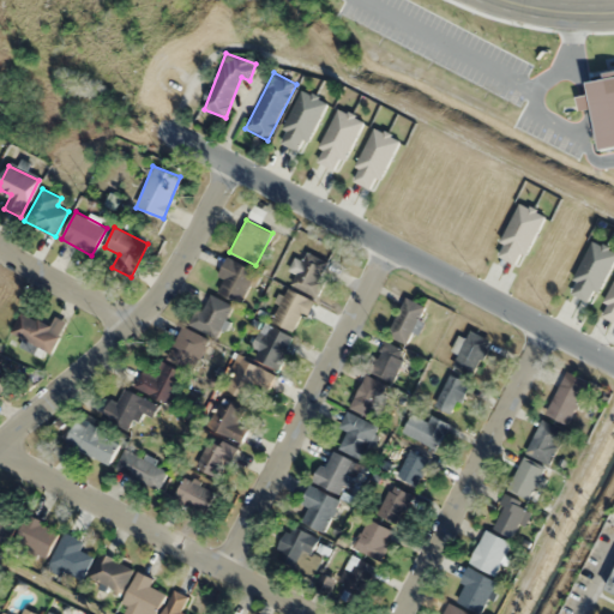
[(289,283),(313,296),(331,265),(307,252),(289,283)]
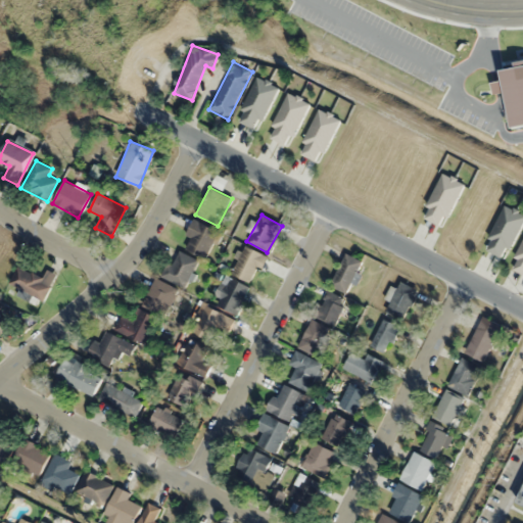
[(217,239),(199,218),(183,231),(190,240),(187,243),(196,255),(217,239)]
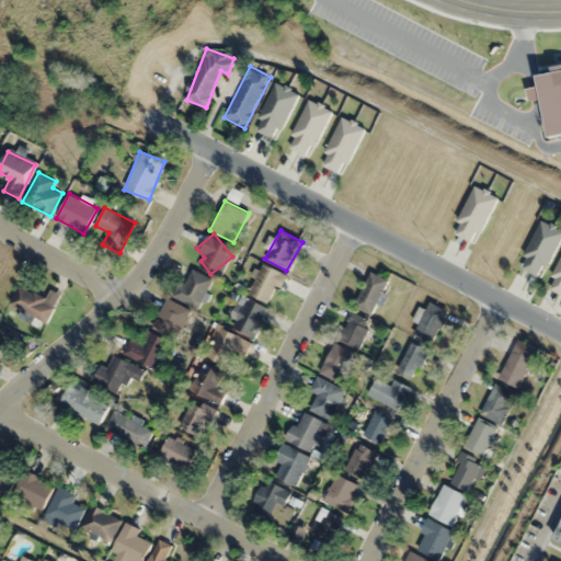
[(245,292),(270,304),(285,275),(261,262),(245,292)]
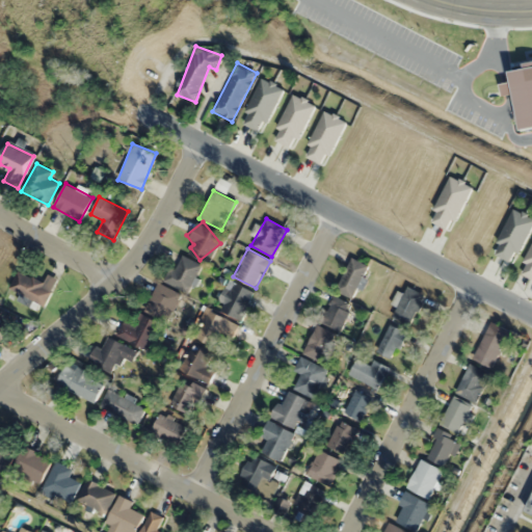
[(168,268),(162,278),(186,292),(202,266),(181,255),(173,270),(168,268)]
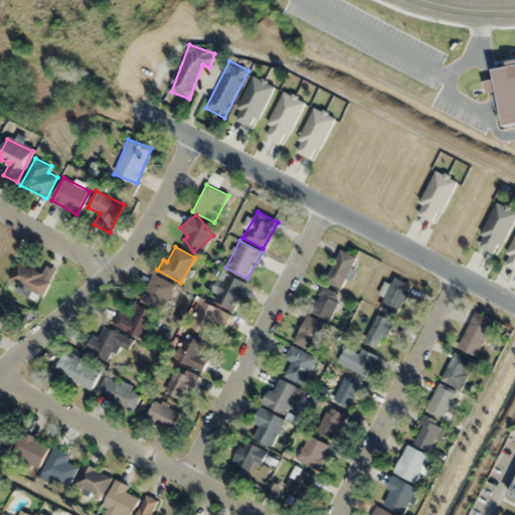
[(343,289),(355,255),(338,248),(325,282),(343,289)]
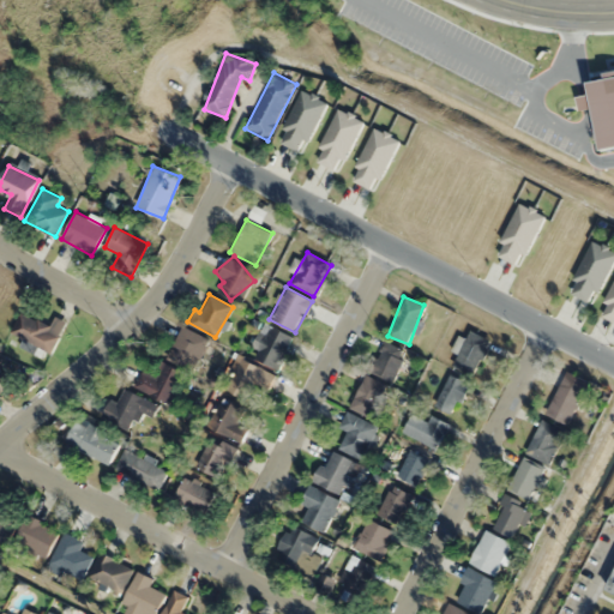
[(18,347),(47,359),(64,320),(54,317),(50,326),(19,313),(10,335),(22,339),(18,347)]
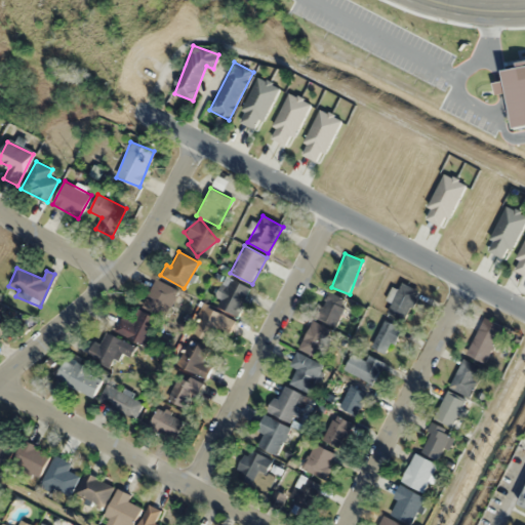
[(164,318),(178,291),(155,278),(140,306),(164,318)]
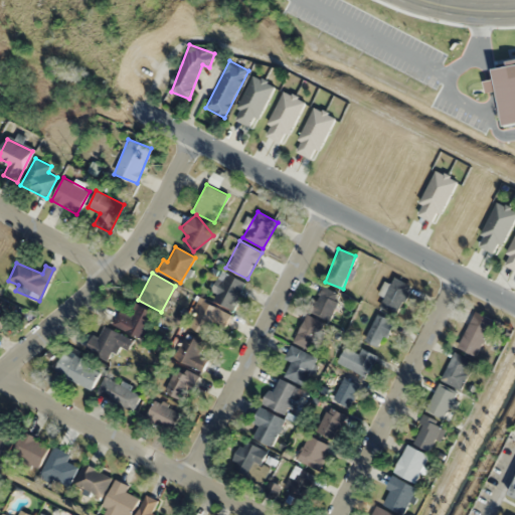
[(245,283),(224,273),(212,300),(233,310),(245,283)]
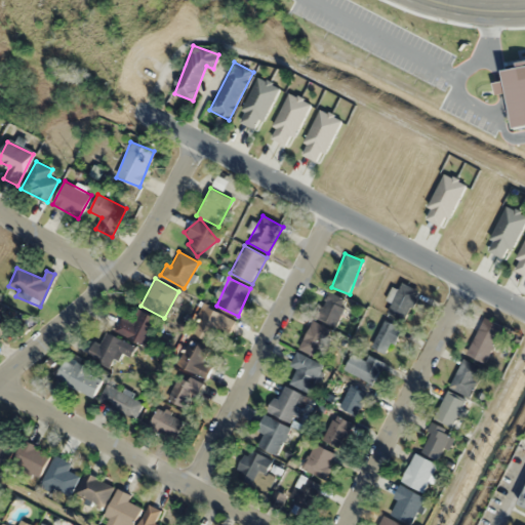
[(420,292),(403,282),(387,312),(404,322),(420,292)]
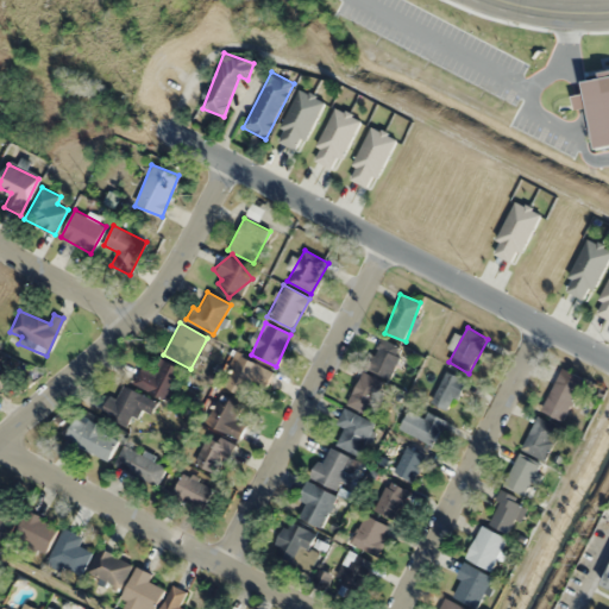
[(403,350),(380,338),(365,366),(388,378),(403,350)]
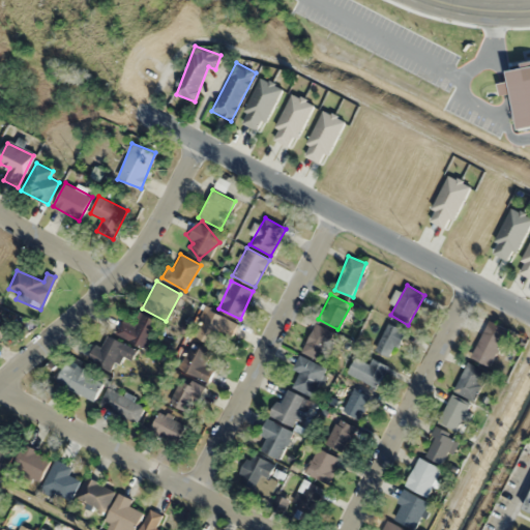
[(213,345),(219,331),(231,336),(237,324),(208,310),(195,336),(213,345)]
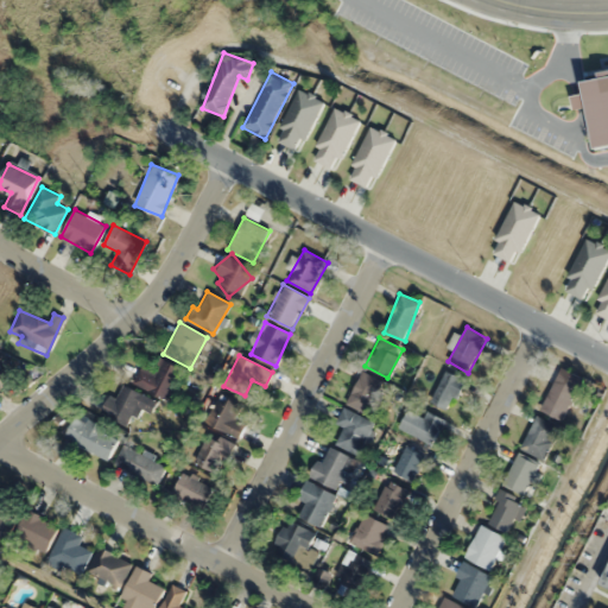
[(153,371),(141,363),(132,381),(168,403),(185,372),(162,359),(153,371)]
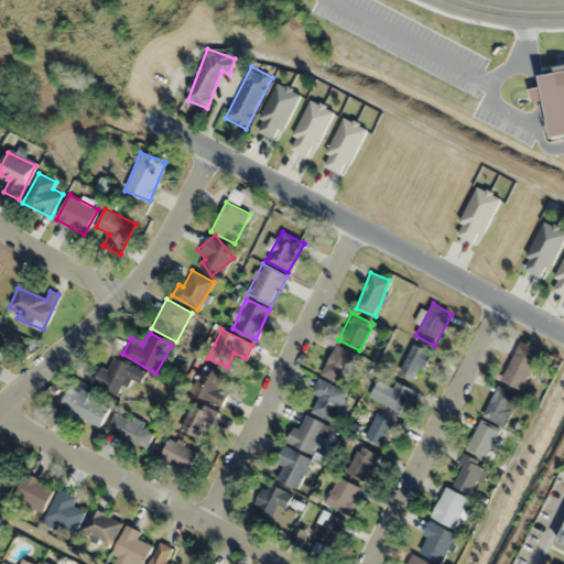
[(541,351),(520,340),(500,380),(522,390),(541,351)]
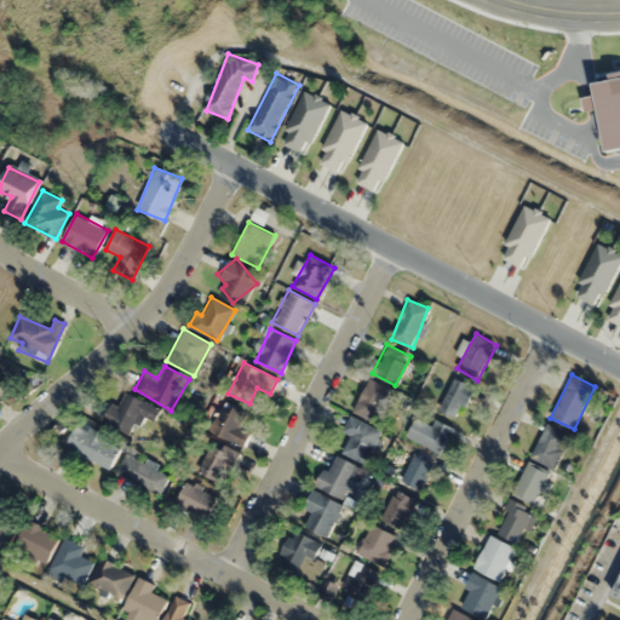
[(0,397),(10,380),(0,375),(0,397)]
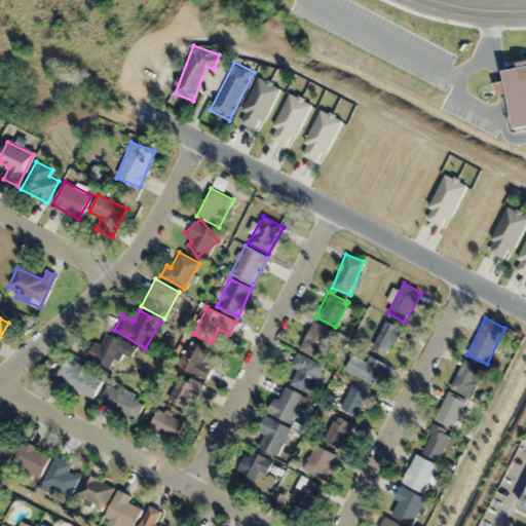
[(298,348),(315,358),(330,330),(312,321),(298,348)]
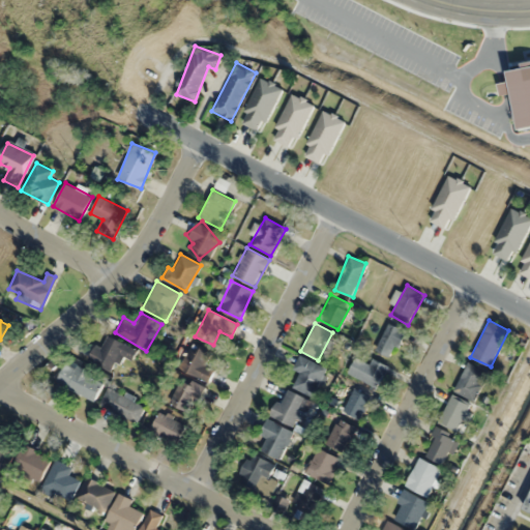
[(375,351),(392,358),(405,330),(388,323),(375,351)]
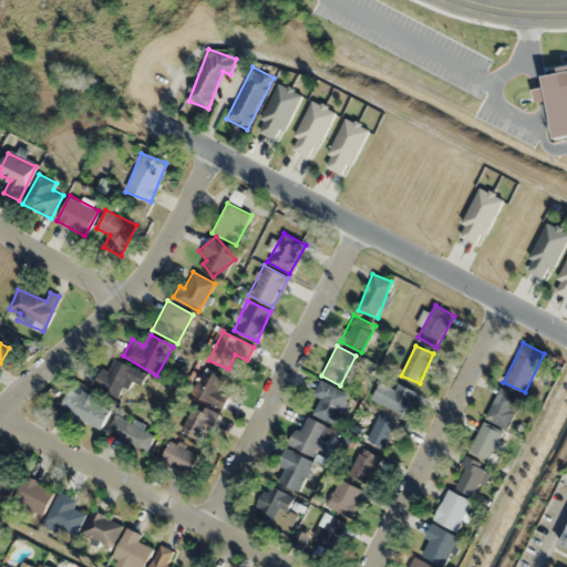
[(100,369),(92,385),(117,398),(125,381),(138,388),(145,373),(114,359),(107,372),(100,369)]
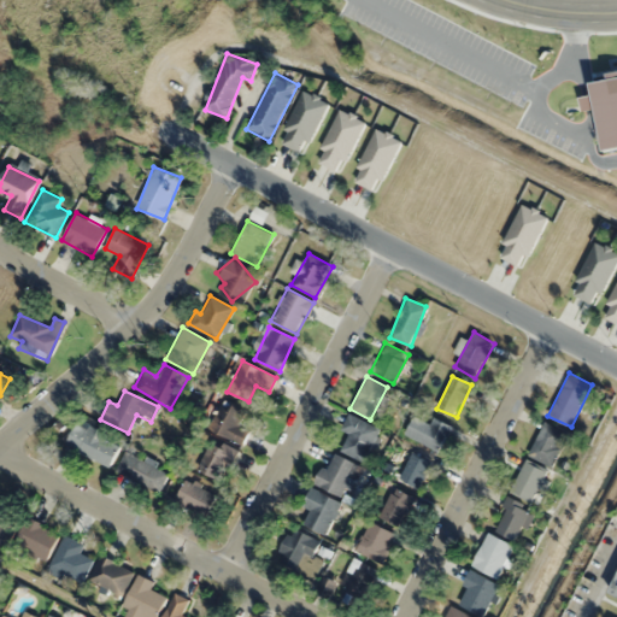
[(239,424),(246,410),(228,400),(212,428),(242,446),(250,432),(239,424)]
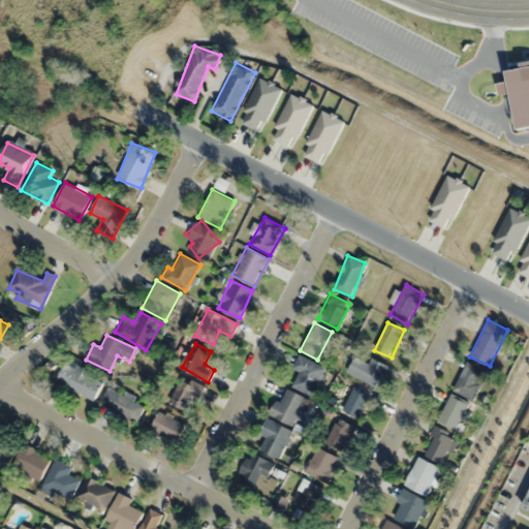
[(325,373),(302,352),(290,367),(300,374),(292,382),(307,395),(325,373)]
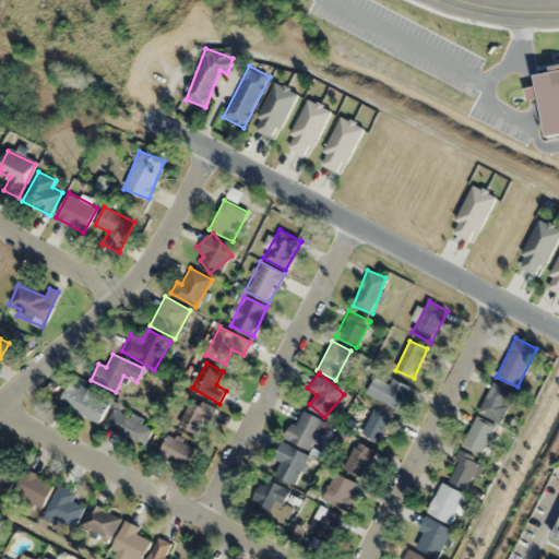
[(392,377),(390,383),(375,376),(366,394),(397,409),(409,385),(392,377)]
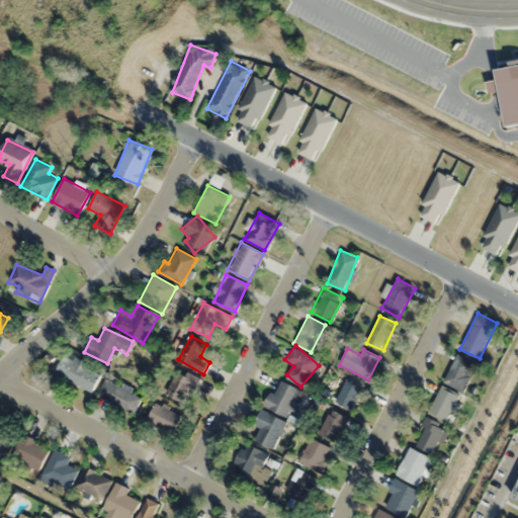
[(91,392),(101,369),(64,352),(54,374),(91,392)]
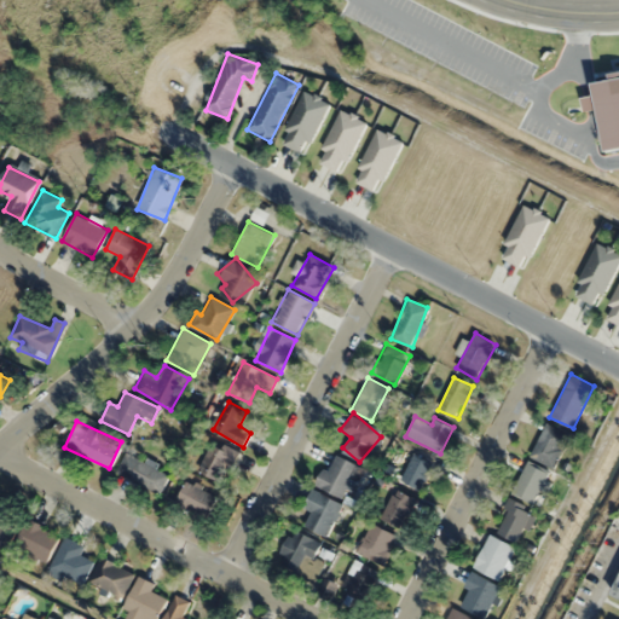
[(570,437),(547,423),(530,456),(553,468),(570,437)]
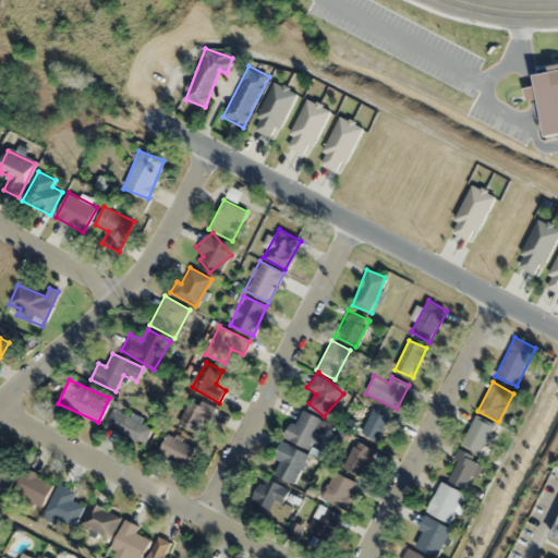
[(181,428),(202,431),(203,421),(213,422),(215,404),(185,400),(181,428)]
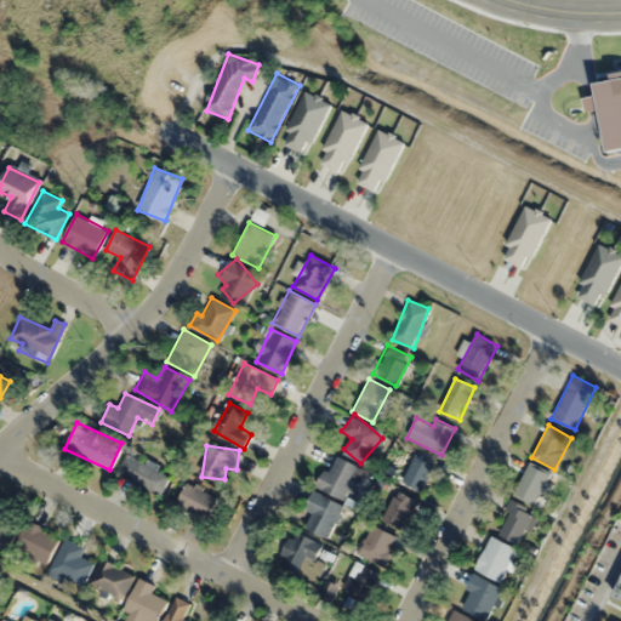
[(115,474),(159,495),(169,474),(125,454),(115,474)]
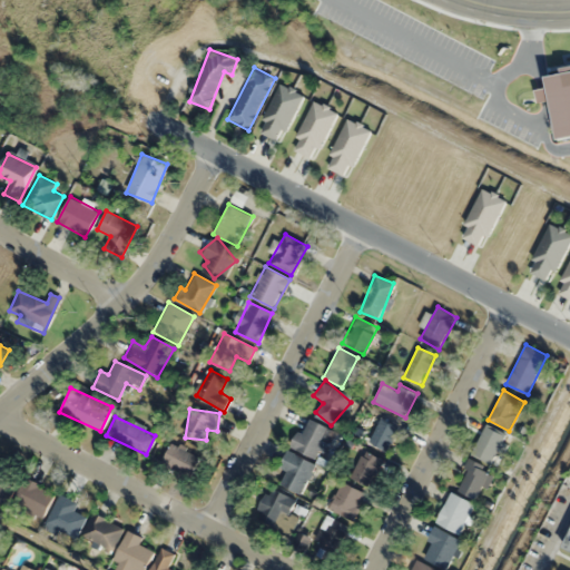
[(334,433),(306,416),(291,445),(318,461),(334,433)]
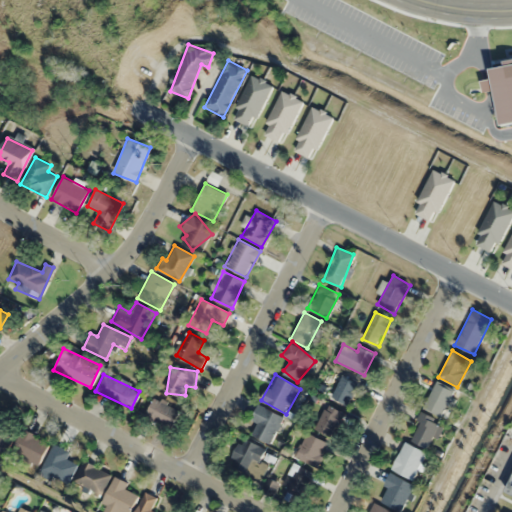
[(360,385),(343,375),(329,398),(345,408),(360,385)]
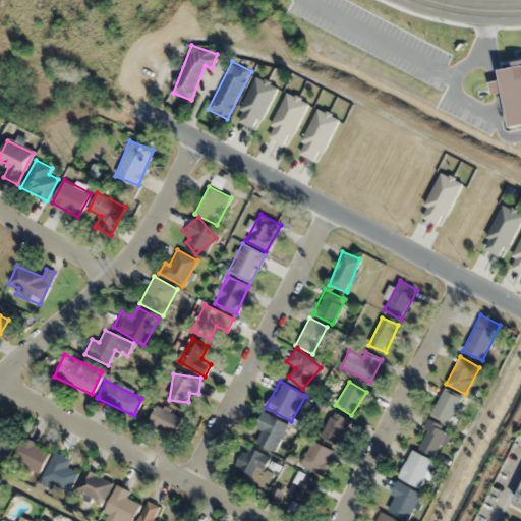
[(449,425),(463,400),(444,389),(429,413),(449,425)]
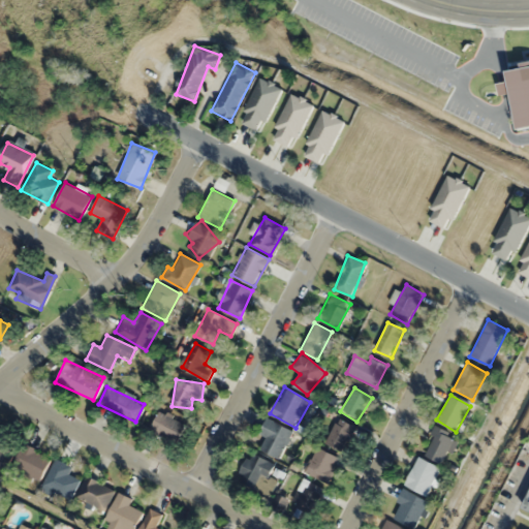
[(177,442),(186,424),(159,410),(150,429),(177,442)]
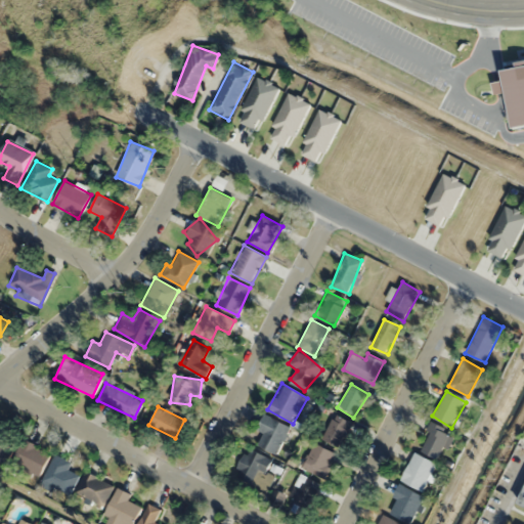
[(321,438),(339,447),(352,423),(336,412),(321,438)]
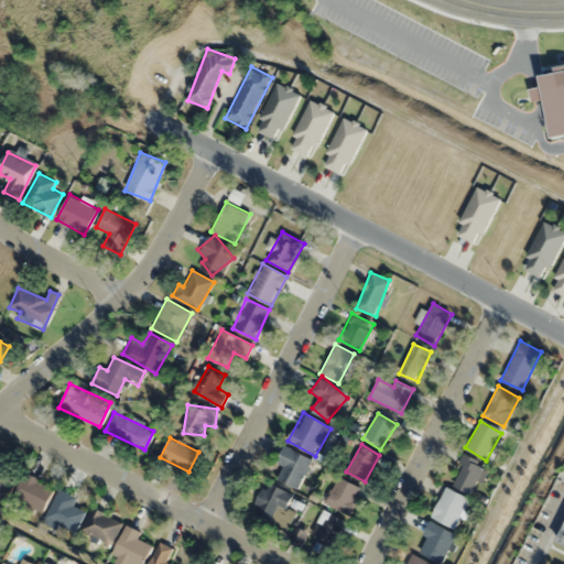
[(296,489),(313,462),(285,445),(274,463),(282,467),(275,477),(296,489)]
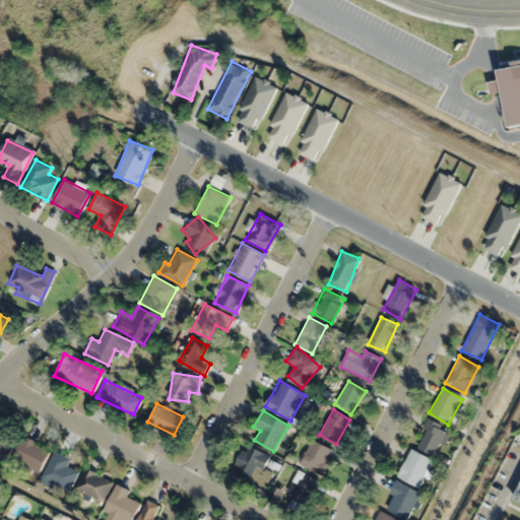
[(435,456),(448,431),(427,419),(414,445),(435,456)]
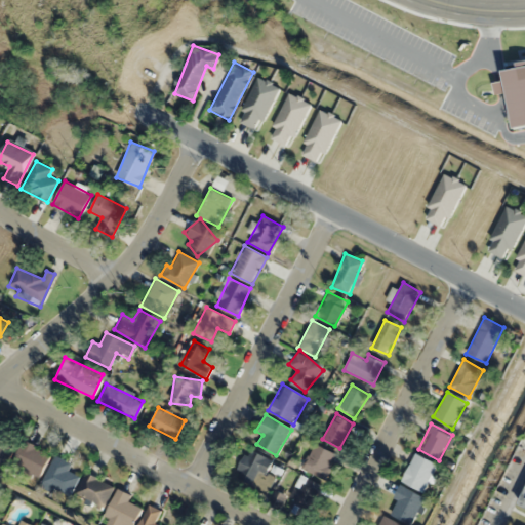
[(0,460),(7,465),(19,436),(0,427),(0,460)]
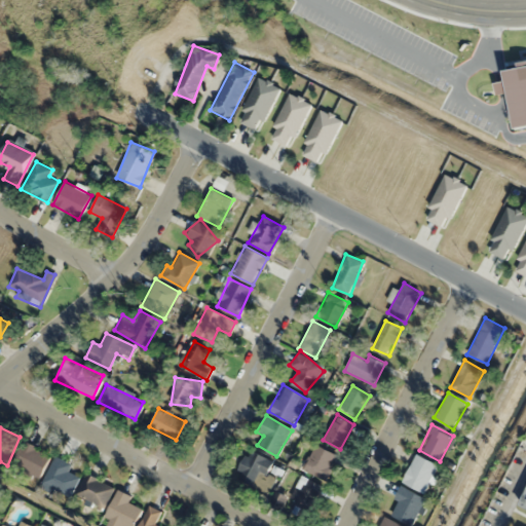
[(50,457),(27,441),(11,462),(35,479),(50,457)]
